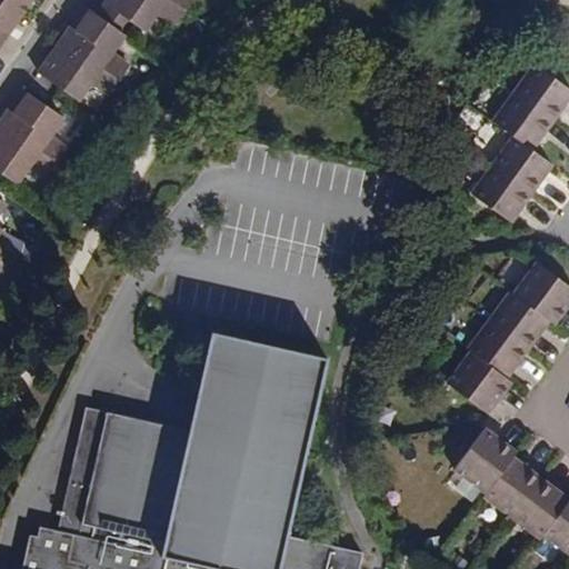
[(0,0),(0,47),(32,0),(0,0)]
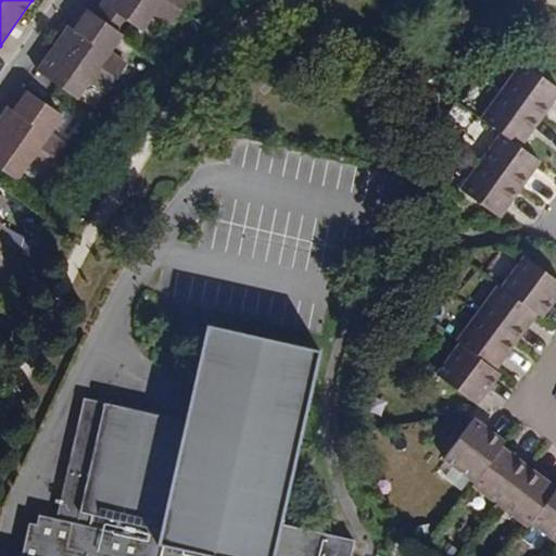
[(105,0),(95,16),(84,9),(38,73),(75,99),(88,83),(104,95),(125,66),(109,52),(129,24),(140,30),(153,14),(169,25),(187,0),(105,0)]
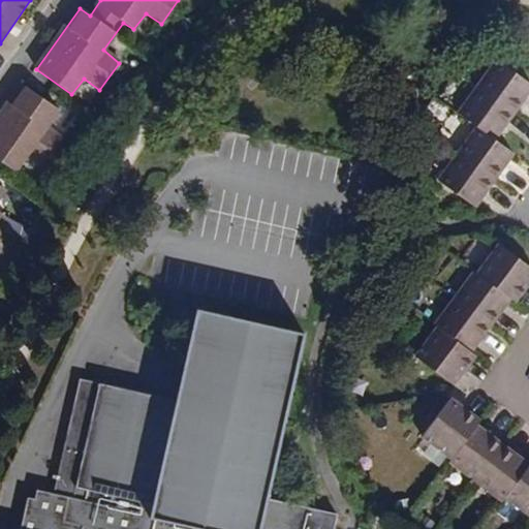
[(528,91),(528,82),(496,58),(458,112),(475,124),(436,178),(474,206),(515,151),(496,137),(528,91)]
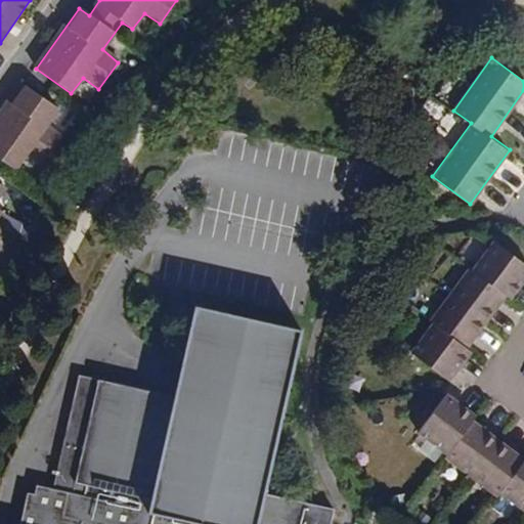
[(56,108),(22,84),(0,115),(0,158),(13,168),(26,153),(43,165),(60,138),(45,126),(56,108)]
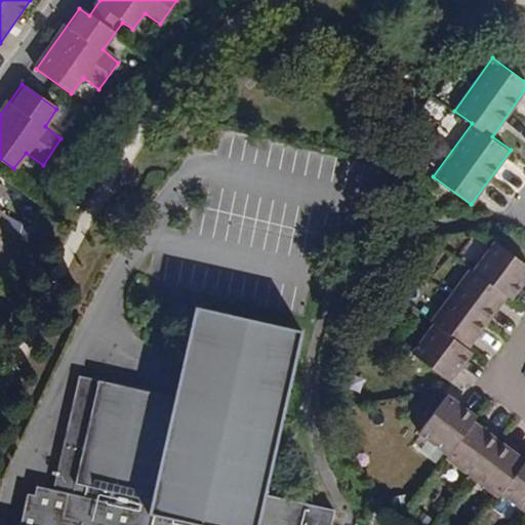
[(524,277),(524,261),(493,240),(473,269),(467,265),(428,318),(433,322),(412,352),(450,379),(472,349),(465,345),(503,290),(512,296),(524,277)]
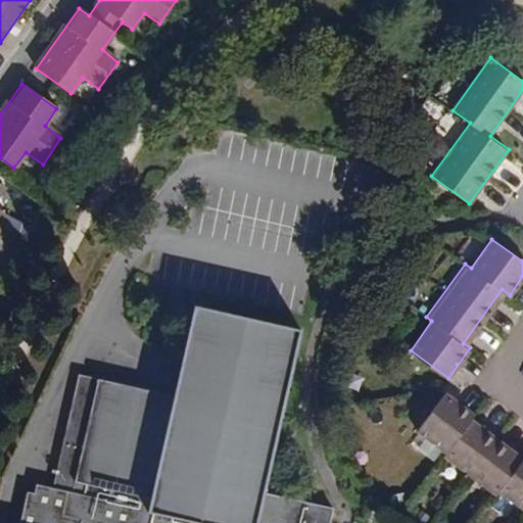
[(300,329),(194,305),(173,396),(79,375),(52,487),(36,484),(34,492),(27,491),(18,522),(330,522),(334,509),(263,491),(300,329)]
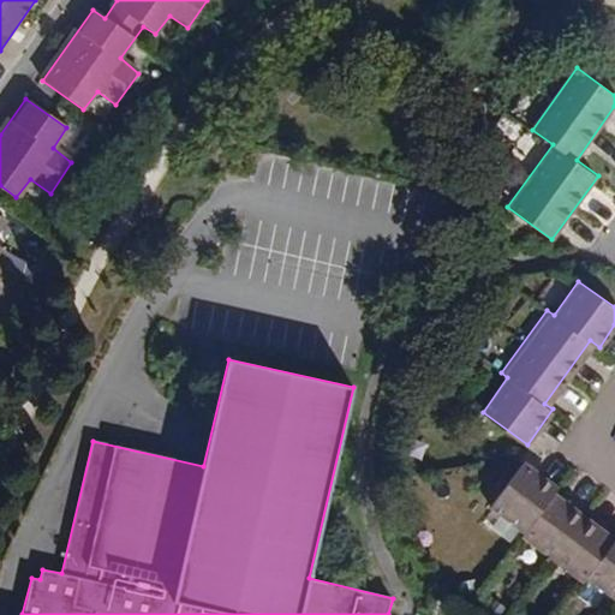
[(559,485),(523,460),(493,505),(526,530),(523,536),(584,581),(587,575),(614,596),(614,536),(554,491),(559,485)]
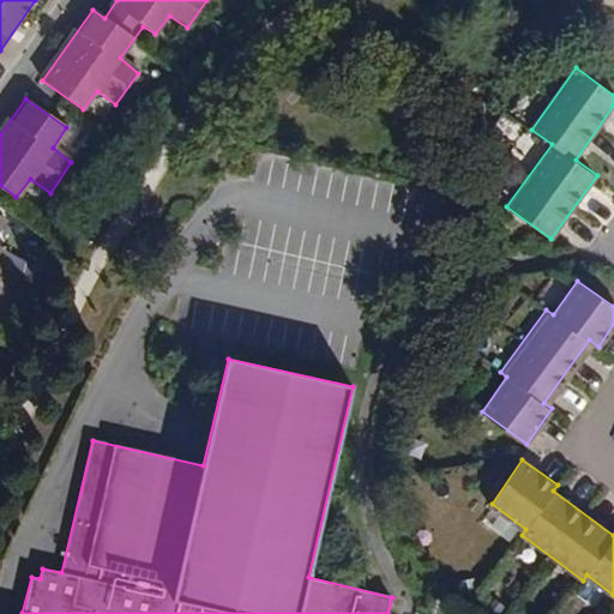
All buildings are outlined.
